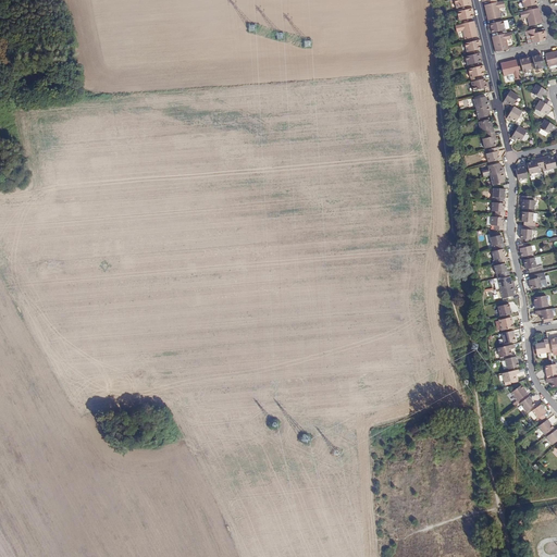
[(504,1),(495,3),(492,3),(484,5),(485,9),(486,9),(489,20),(500,17),(499,9),(505,7),(504,1)]
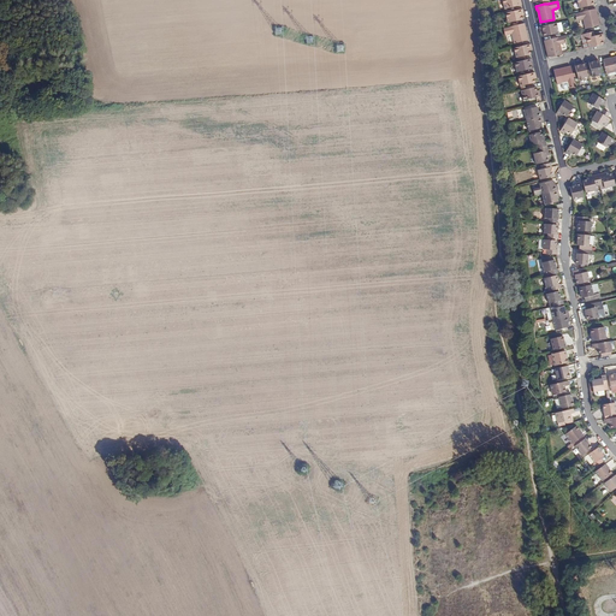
[(584,11),(574,13),(576,21),(582,19),(585,29),(598,27),(594,15),(597,13),(596,9),(587,11),(584,11)]
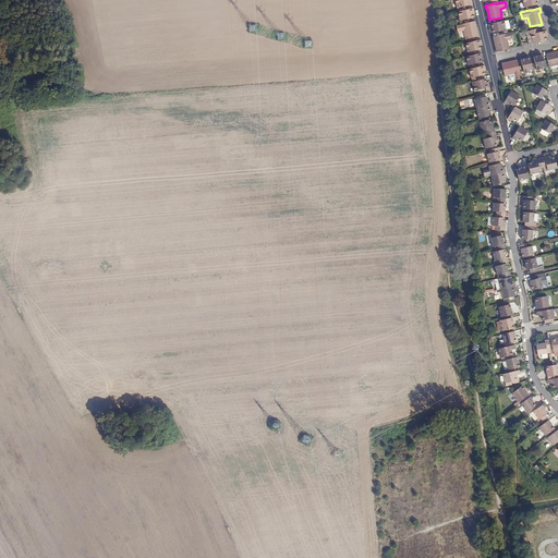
[(473,9),(458,12),(460,21),(473,17),(472,14),(472,13),(474,12),(473,9)]
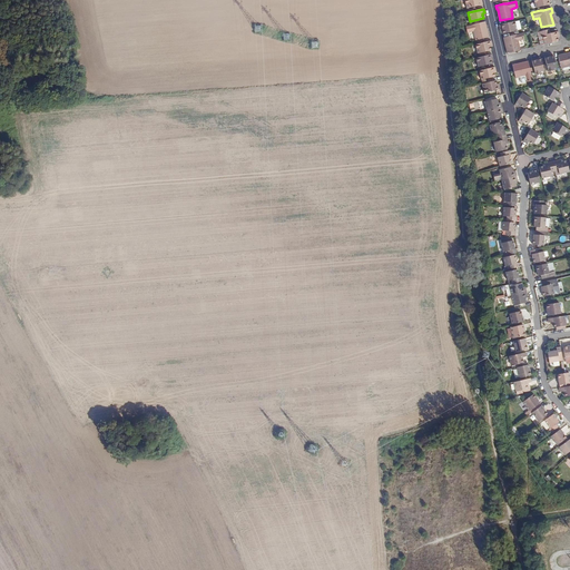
[(514,21),(499,25),(500,29),(502,29),(502,30),(503,33),(517,30),(514,21)]
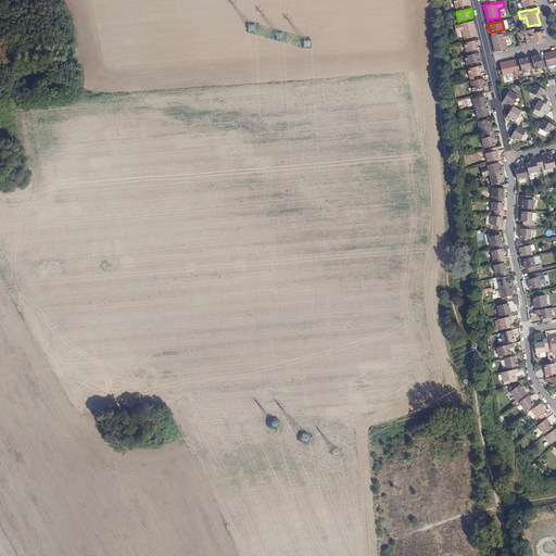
[(469,39),(471,38),(470,38),(476,37),(474,26),(475,26),(474,22),(466,24),(464,24),(454,26),(455,33),(462,32),(464,40),(465,39),(466,41),(470,40),(469,39)]
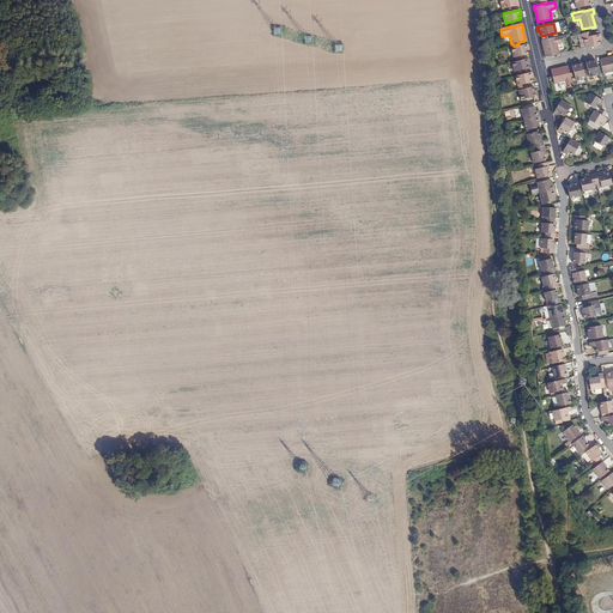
[(590,31),(577,35),(578,40),(583,38),(586,48),(600,44),(599,41),(599,38),(601,38),(600,34),(592,36),(590,31)]
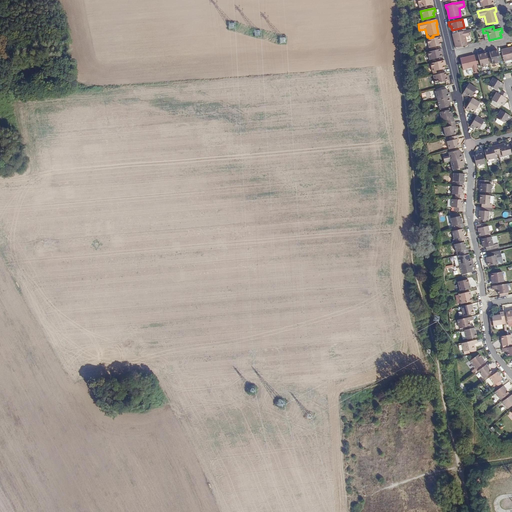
[(458,32),(452,34),(453,37),(454,37),(456,48),(467,45),(465,37),(471,36),(470,30),(461,32),(458,32)]
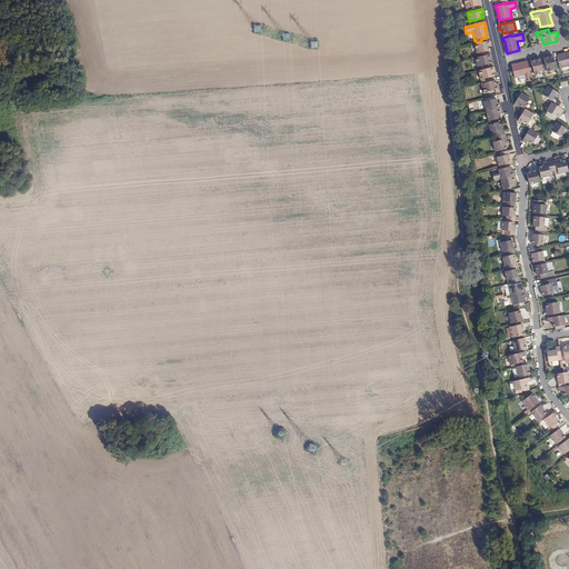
[(482,53),(485,53),(485,51),(490,50),(489,48),(489,46),(491,45),(490,41),(475,45),(477,53),(478,52),(481,52),(482,53)]
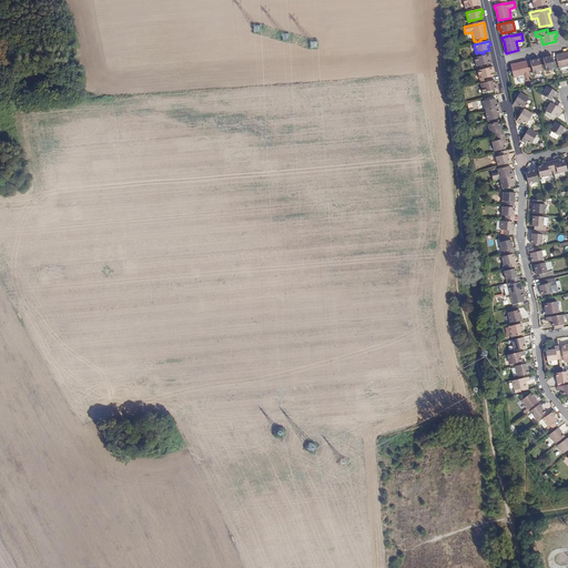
[(567,51),(567,52),(567,53),(556,56),(559,69),(567,67),(567,68),(567,51)]
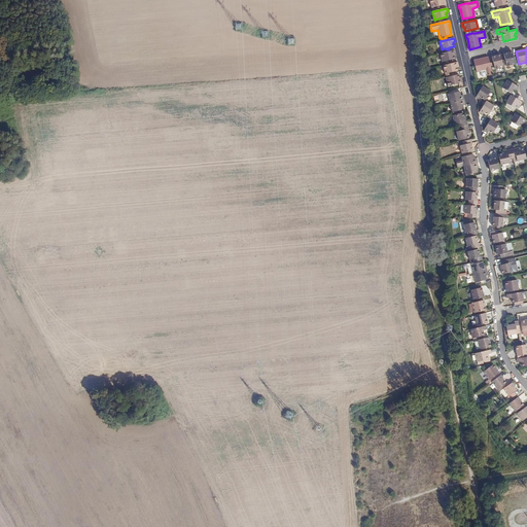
[(443,62),(455,59),(454,56),(454,55),(456,54),(455,50),(440,54),(443,62)]
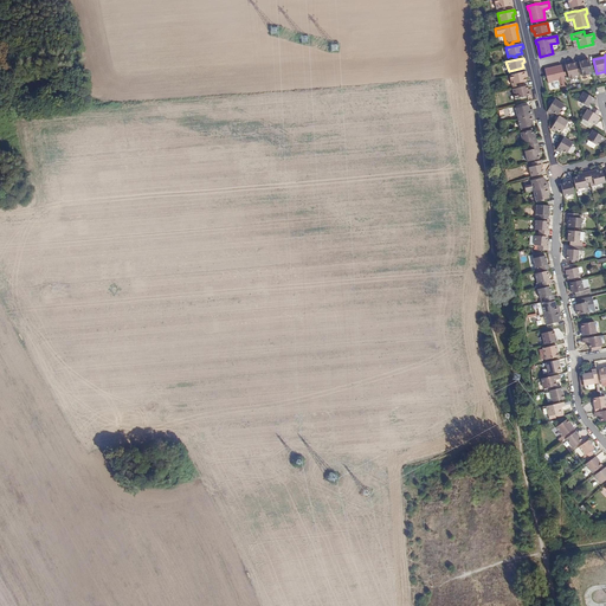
[(579,59),(582,76),(592,73),(590,59),(586,60),(584,62),(584,58),(579,59)]
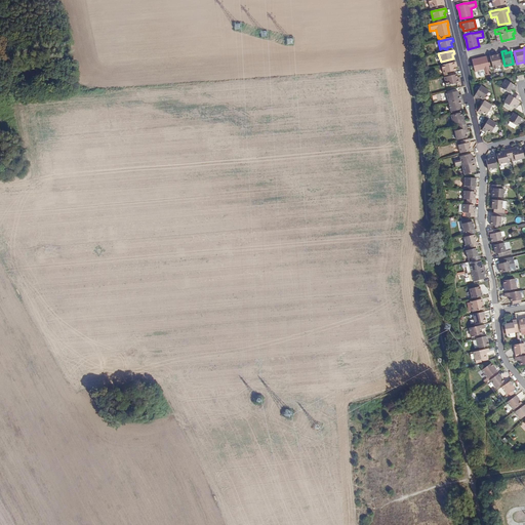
[(489,54),(493,69),(501,67),(498,54),(495,55),(493,55),(493,53),(489,54)]
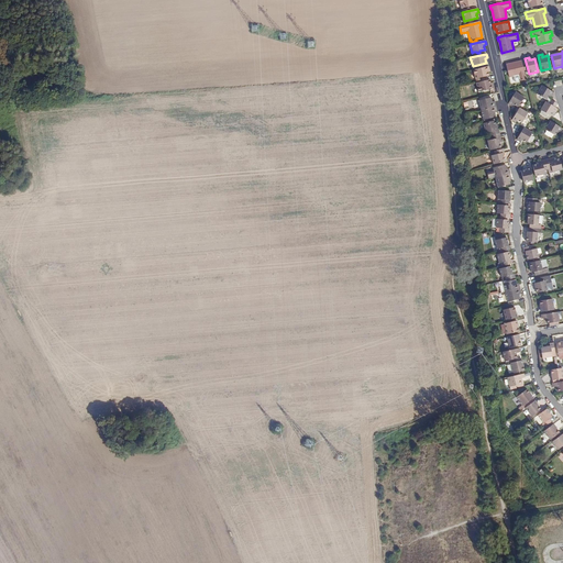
[(506,65),(509,77),(518,75),(519,81),(526,79),(525,72),(525,70),(523,67),(521,61),(517,62),(518,63),(506,65)]
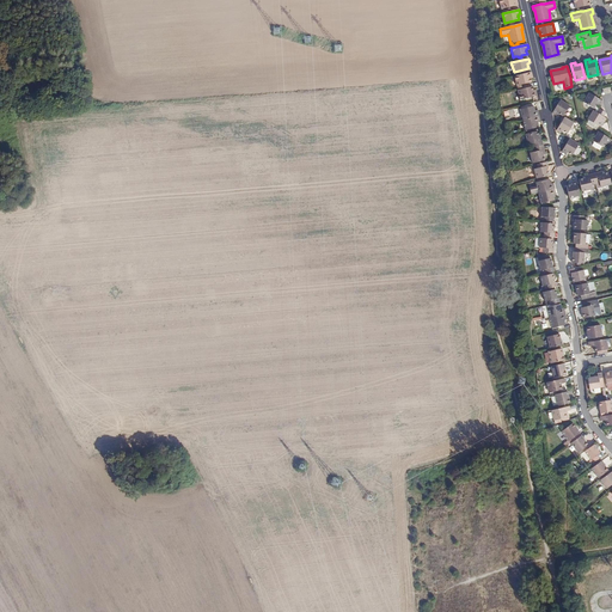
[(516,86),(531,83),(530,79),(530,77),(533,77),(532,75),(532,72),(514,77),(516,86)]
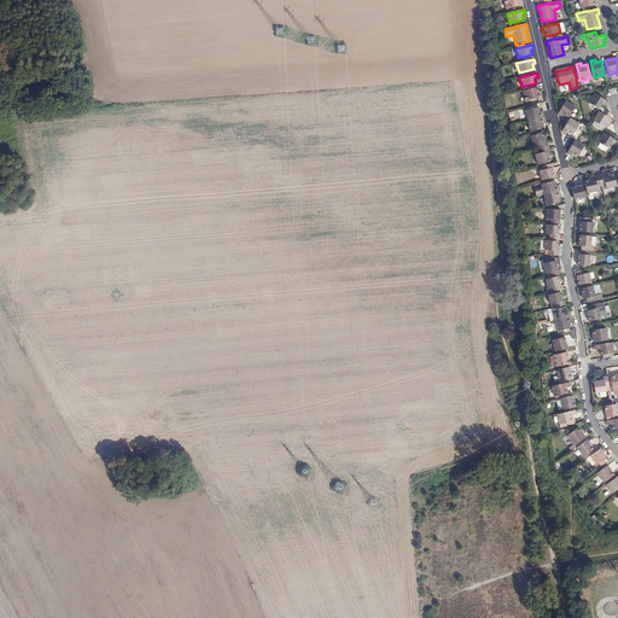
[(525,101),(542,97),(541,93),(538,94),(538,92),(537,88),(523,91),(525,101)]
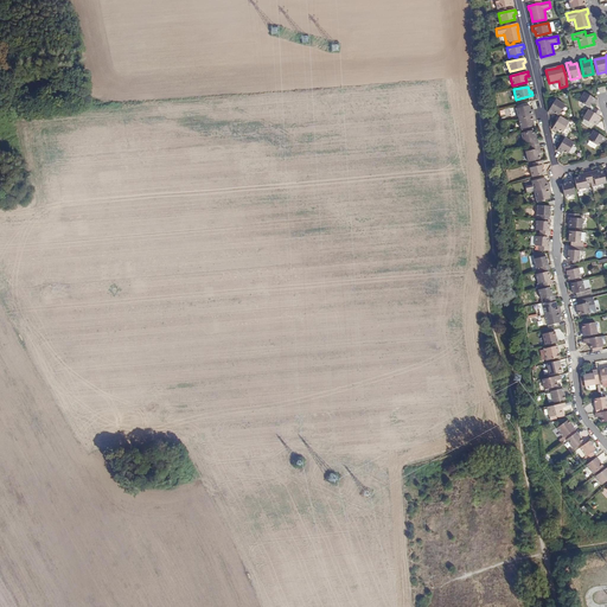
[(595,104),(596,101),(583,93),(579,102),(589,108),(593,103),(595,104)]
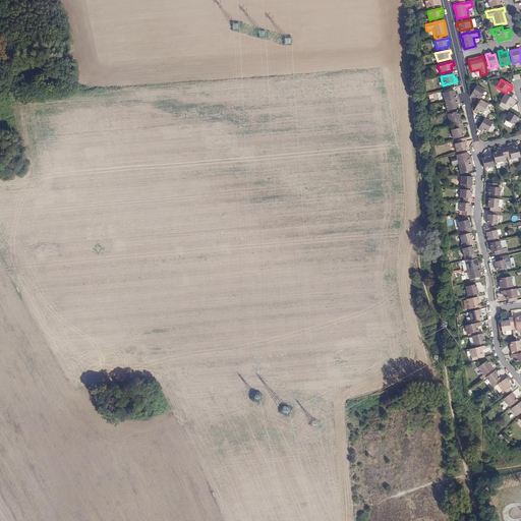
[(477,84),(470,97),(473,99),(474,96),(479,99),(484,90),(477,84)]
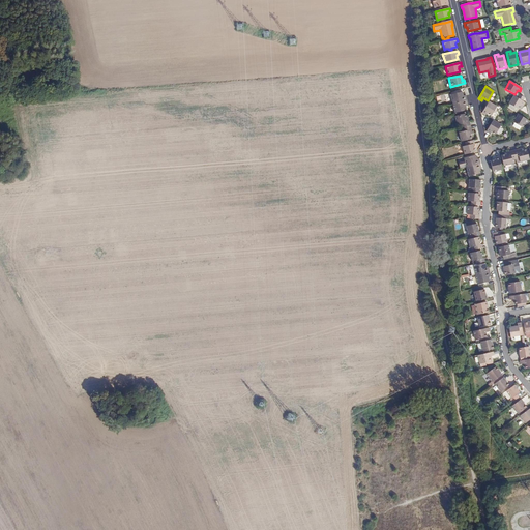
[(467,100),(466,97),(464,98),(463,92),(451,95),(453,104),(467,100)]
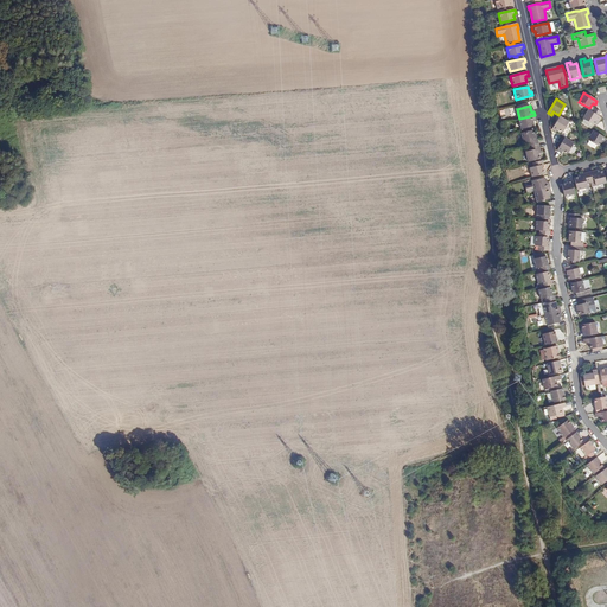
[(588,110),(582,119),(593,126),(596,121),(599,122),(601,119),(599,117),(601,114),(595,109),(594,113),(588,110)]
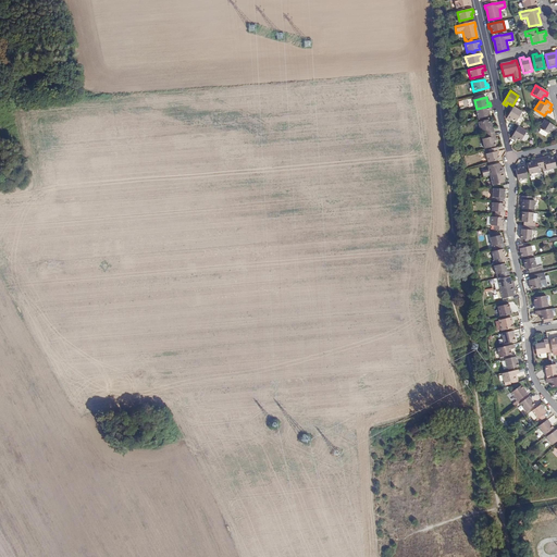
[(491,106),(477,109),(479,119),(491,116),(490,110),(492,110),(491,106)]
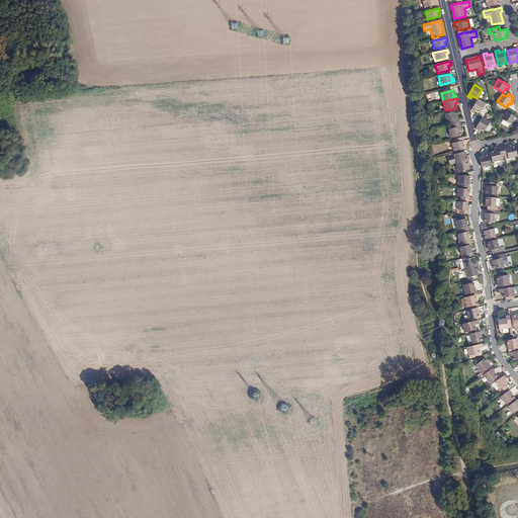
[(478,99),(471,110),(475,112),(476,111),(481,113),(486,104),(478,99)]
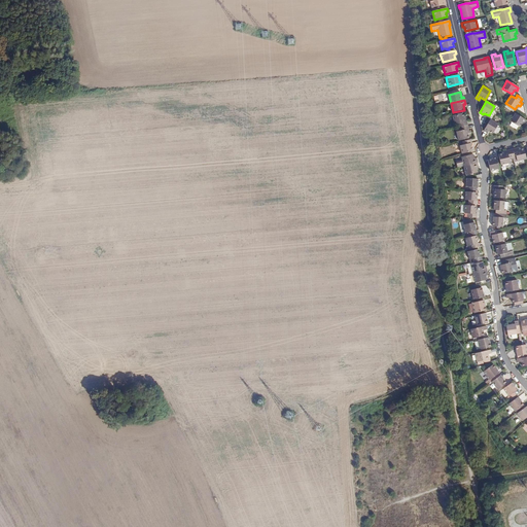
[(515,113),(511,121),(520,128),(523,123),(525,124),(526,120),(515,113)]
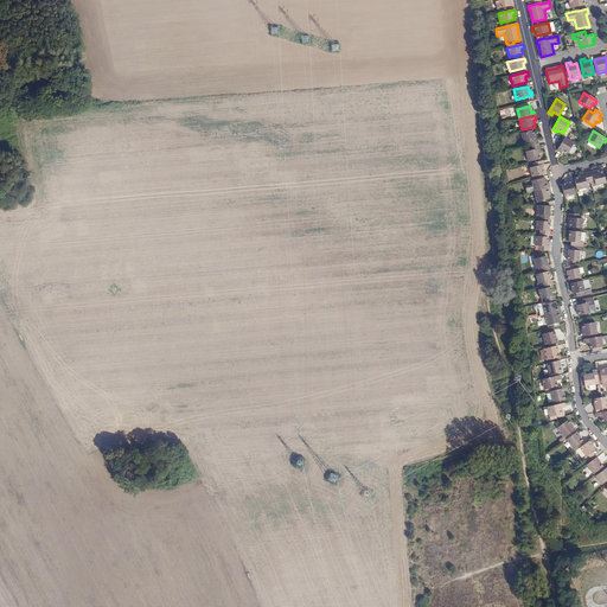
[(530,146),(540,144),(537,136),(535,136),(534,132),(522,134),(524,144),(529,144),(530,146)]
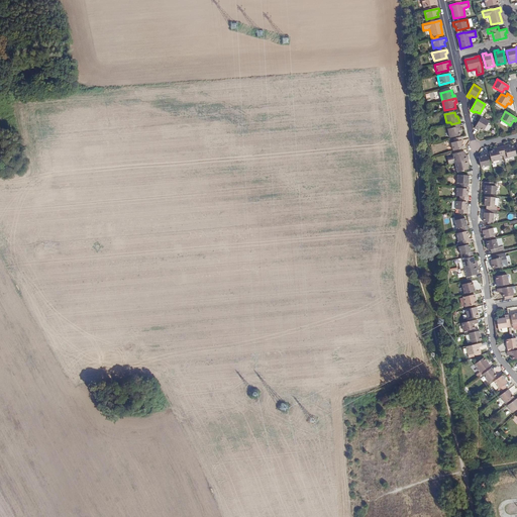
[(481,117),(475,128),(478,130),(480,128),(484,130),(489,122),(481,117)]
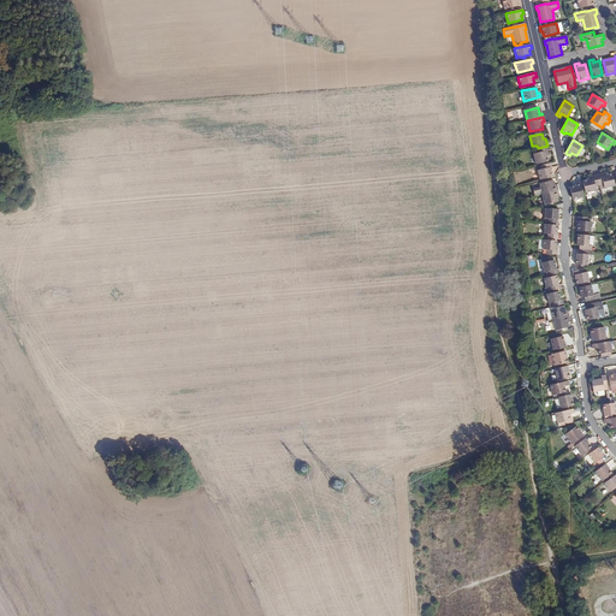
[(550,157),(548,146),(538,148),(538,153),(534,154),(537,165),(549,163),(548,157),(550,157)]
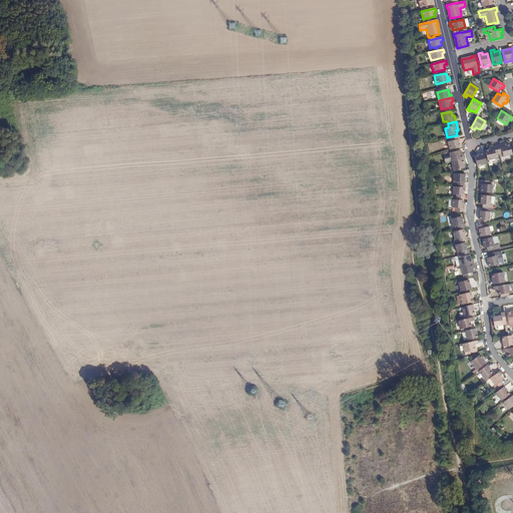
[(459,135),(450,137),(451,141),(449,142),(450,150),(460,147),(459,140),(460,139),(459,135)]
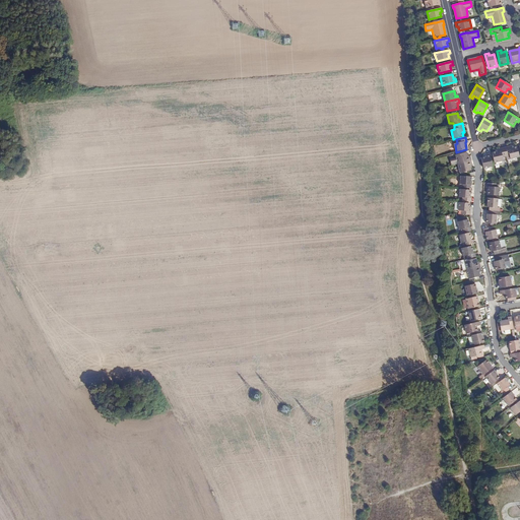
[(504,148),(507,160),(519,157),(517,147),(512,148),(512,146),(504,148)]
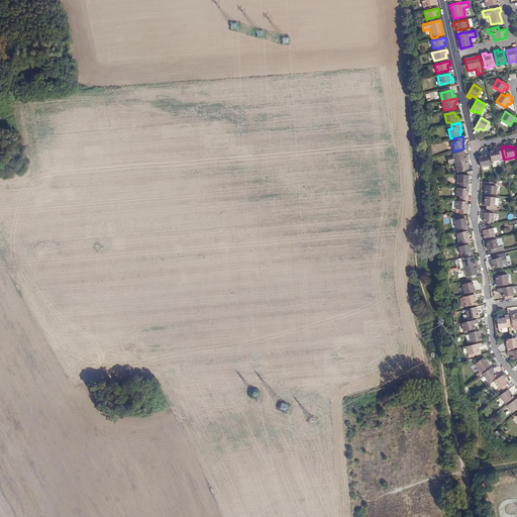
[(490,152),(492,163),(504,160),(501,147),(494,149),(495,151),(490,152)]
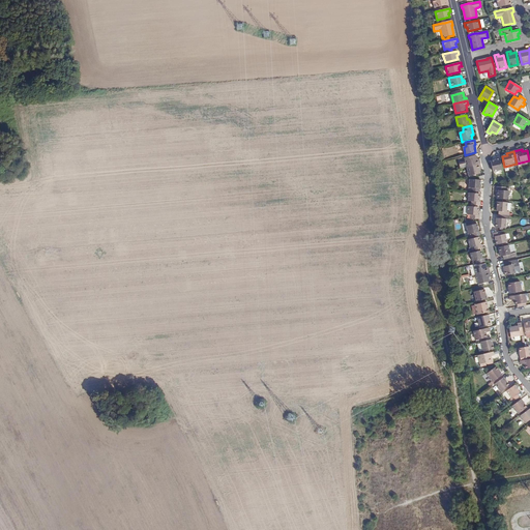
[(467,167),(480,164),(479,160),(477,162),(476,155),(465,158),(466,162),(462,163),(460,164),(461,168),(467,167)]
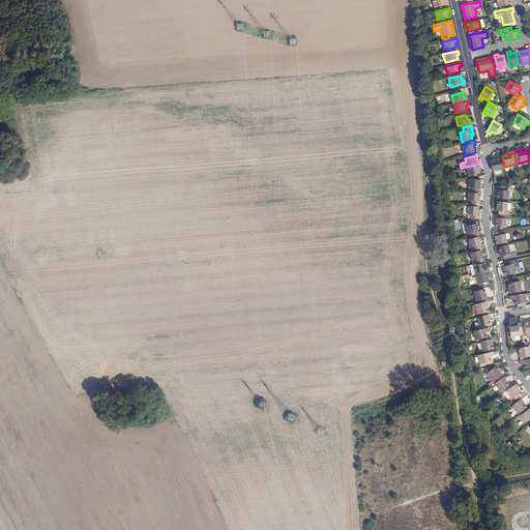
[(491,162),(493,173),(502,170),(499,157),(495,158),(496,160),(491,162)]
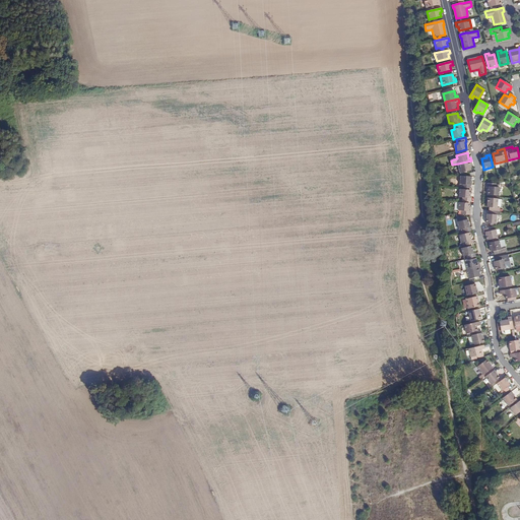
[(470,166),(472,165),(471,160),(458,164),(460,174),(471,171),(470,166)]
